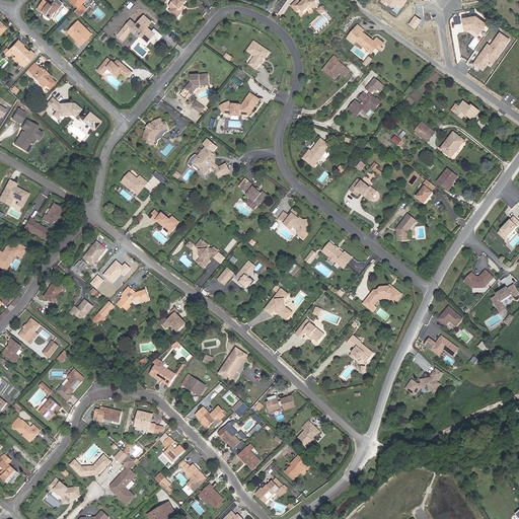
[(60,9),(62,6),(62,5),(55,1),(53,4),(46,0),(43,0),(38,9),(43,12),(44,10),(46,12),(44,14),(44,16),(45,17),(49,19),(51,19),(52,18),(56,11),(58,8),(60,9)]
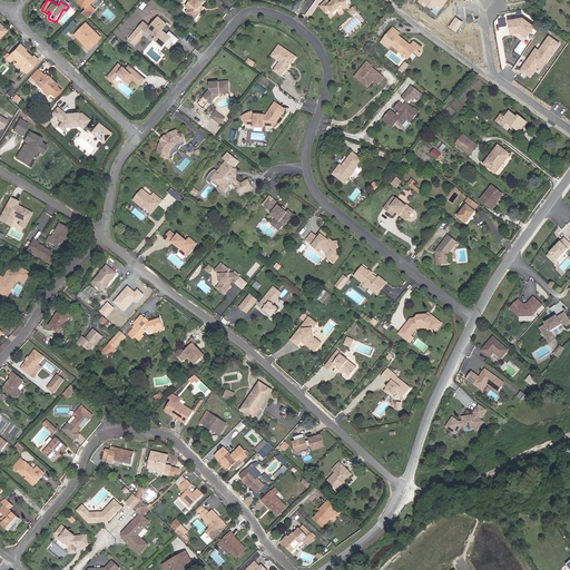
[(80,0),(79,1),(87,9),(84,13),(88,18),(105,1),(102,0),(80,0)]
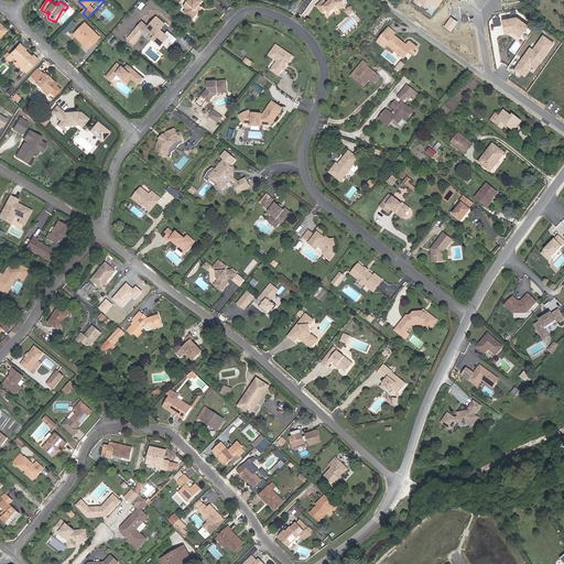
[(201,4),(204,0),(203,0),(188,0),(187,1),(191,4),(186,9),(184,12),(193,19),(201,10),(198,7),(201,4)]
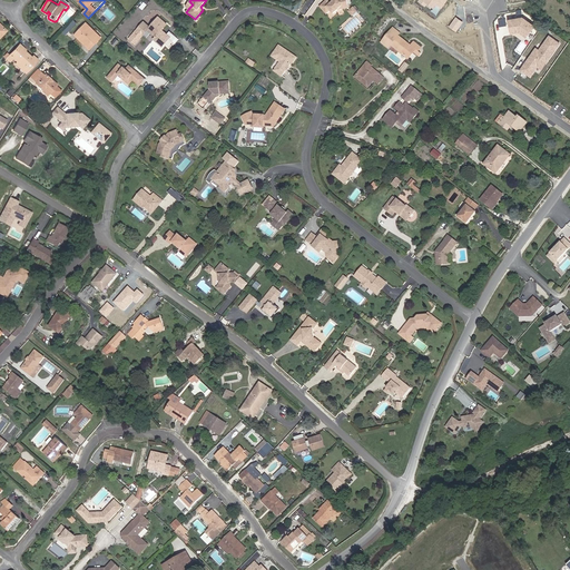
[(334,15),(337,10),(349,8),(346,0),(334,0),(333,1),(331,3),(327,0),(326,0),(320,7),(326,15),(331,11),(334,15)]
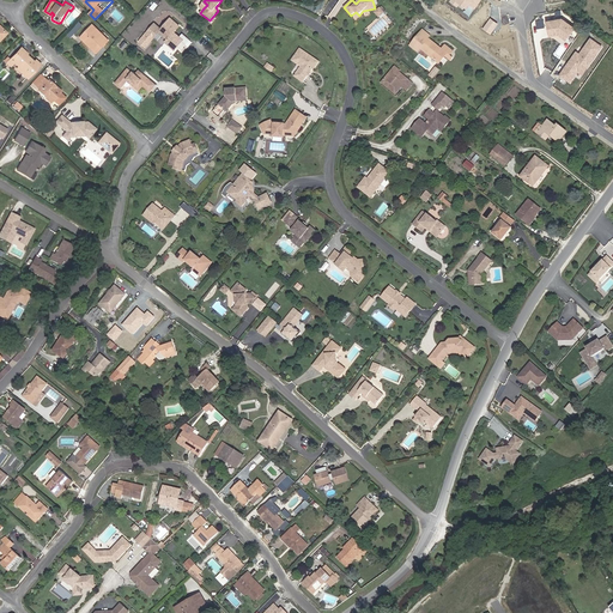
[(484,28),(492,34),(499,23),(491,17),(484,28)]
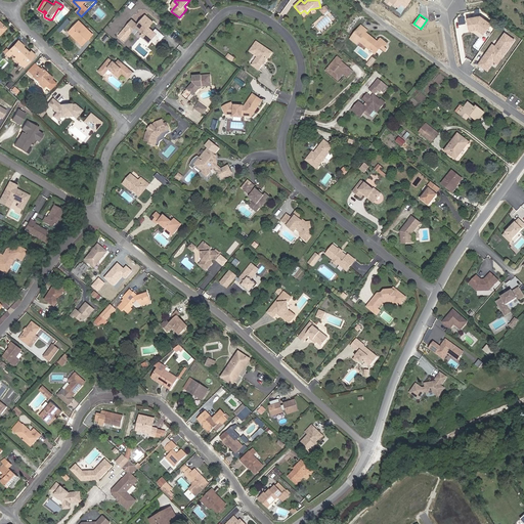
[(132,19),(126,27),(132,32),(136,27),(143,33),(142,35),(146,38),(145,39),(149,42),(156,35),(162,40),(165,36),(156,29),(154,32),(149,28),(154,23),(145,15),(138,25),(132,19)]
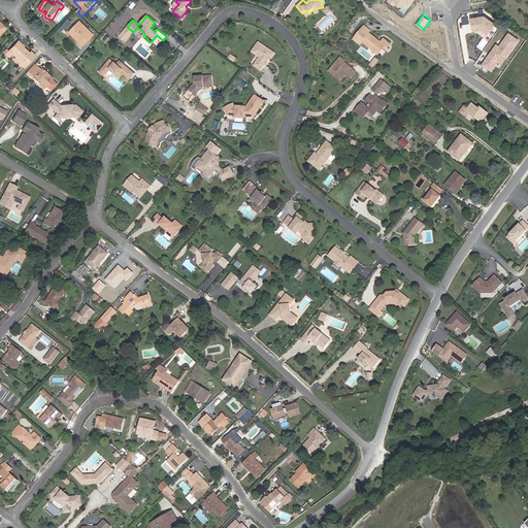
[(475,32),(496,30),(495,17),(474,18),(475,32)]
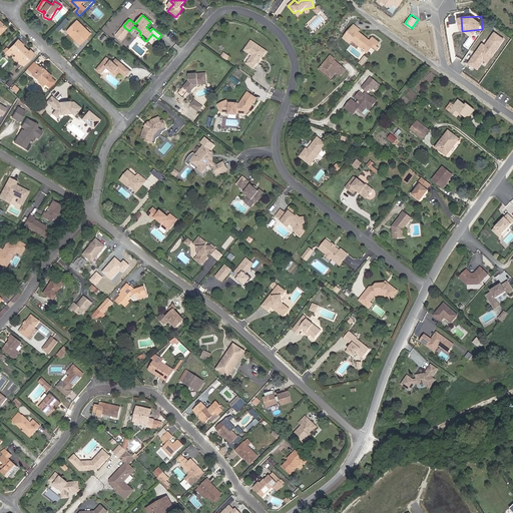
[(85,40),(91,34),(77,21),(68,31),(79,41),(82,37),(85,40)]
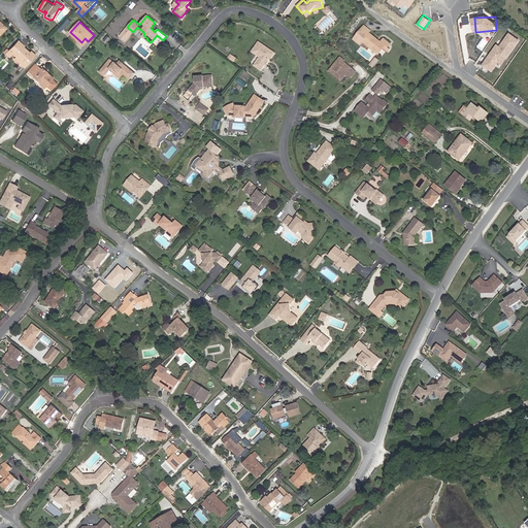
[(388,47),(390,44),(384,39),(382,42),(380,40),(377,41),(376,40),(377,40),(369,33),(370,31),(364,26),(354,39),(360,44),(362,41),(378,55),(383,48),(388,52),(390,48),(388,47)]
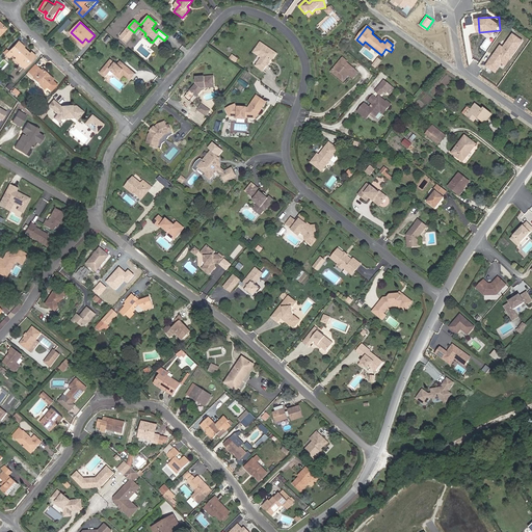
[(505,46),(501,43),(486,65),(497,72),(503,62),(507,64),(524,38),(513,32),(505,46)]
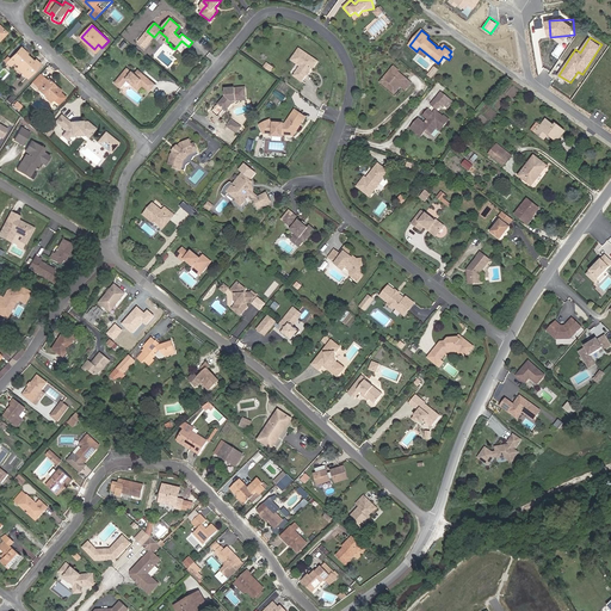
[(26,78),(39,65),(35,61),(34,62),(25,54),(24,55),(22,54),(23,53),(19,49),(10,59),(13,62),(18,66),(16,68),(26,78)]
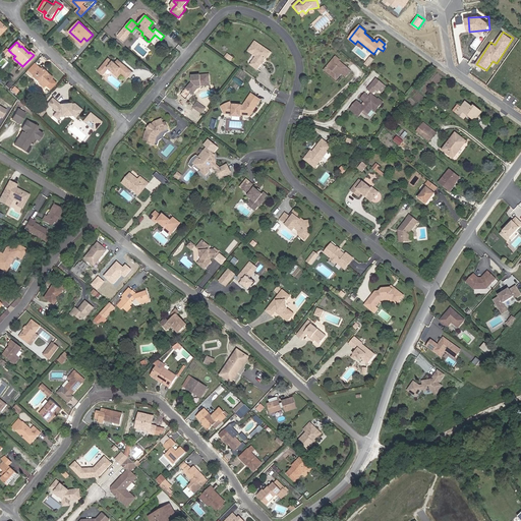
[(268,58),(271,53),(255,42),(251,48),(255,50),(253,54),(256,57),(251,65),(257,69),(266,57),(268,58)]
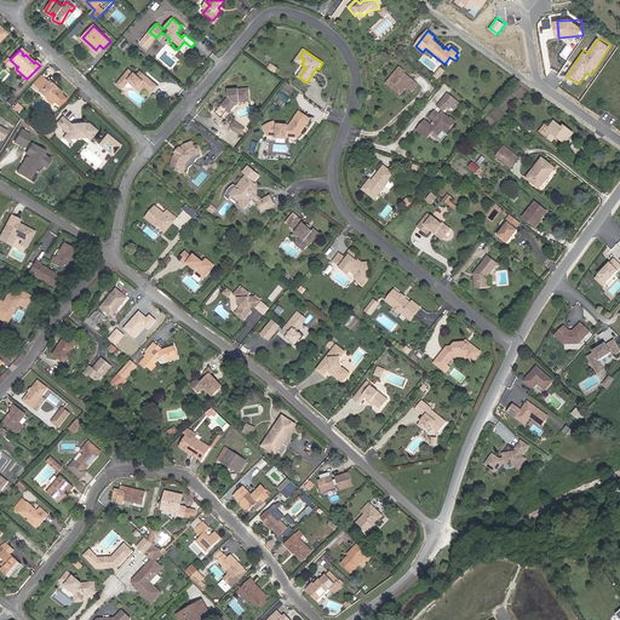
[(153,93),(159,85),(141,70),(137,74),(135,72),(135,73),(130,69),(116,84),(122,90),(126,86),(128,87),(131,87),(133,85),(136,82),(143,89),(145,87),(153,93)]
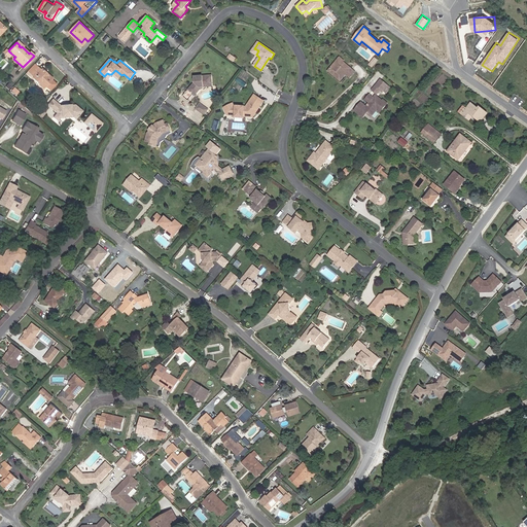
[(350,77),(355,71),(343,62),(339,59),(328,71),(332,74),(337,74),(342,78),(345,74),(350,77)]
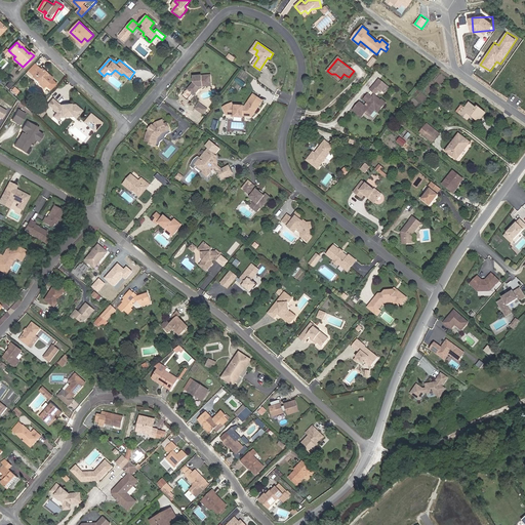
[(28,71),(31,74),(38,67),(34,64),(28,71)]
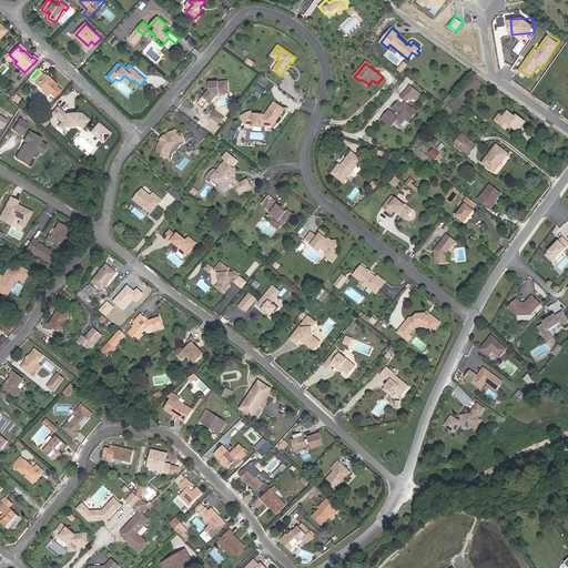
[(41,72),(33,80),(37,83),(36,83),(42,90),(44,88),(49,91),(53,97),(60,90),(54,85),(56,84),(44,74),(43,75),(41,72)]
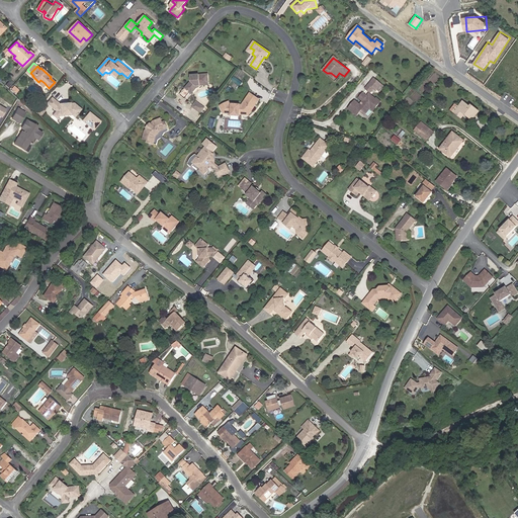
[(190,92),(196,84),(200,84),(201,83),(208,83),(208,74),(191,76),(191,81),(185,88),(190,92)]
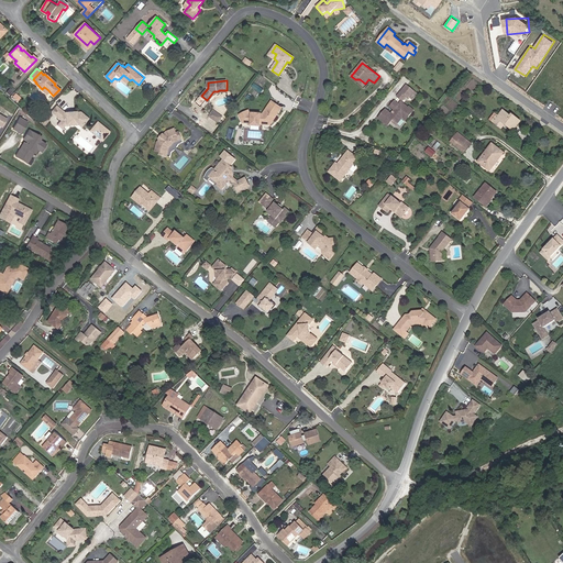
[(403,100),(407,96),(409,98),(410,97),(414,91),(407,86),(398,97),(403,100)]
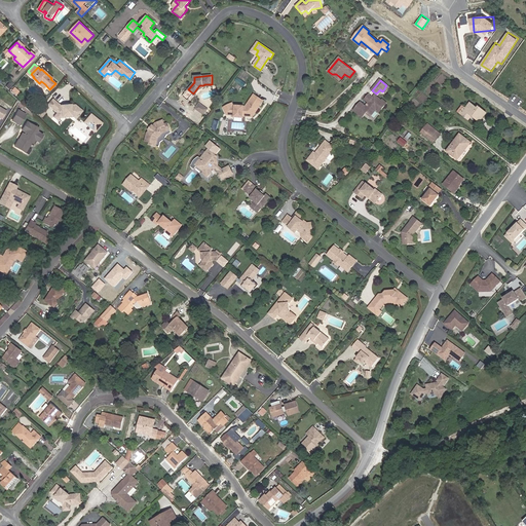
[(212,86),(212,84),(204,84),(203,85),(199,85),(193,94),(195,95),(201,87),(203,87),(205,86),(212,86)]
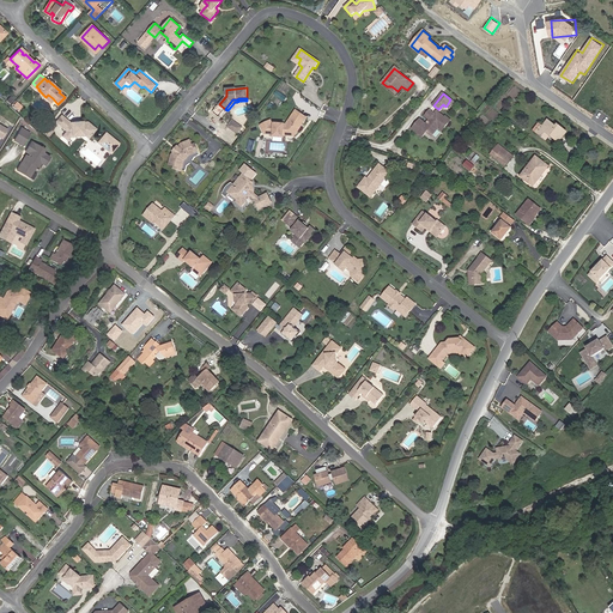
[(299,129),(308,119),(296,110),(286,125),(272,123),(271,120),(261,126),(265,134),(274,134),(284,135),(287,135),(293,126),(299,129)]
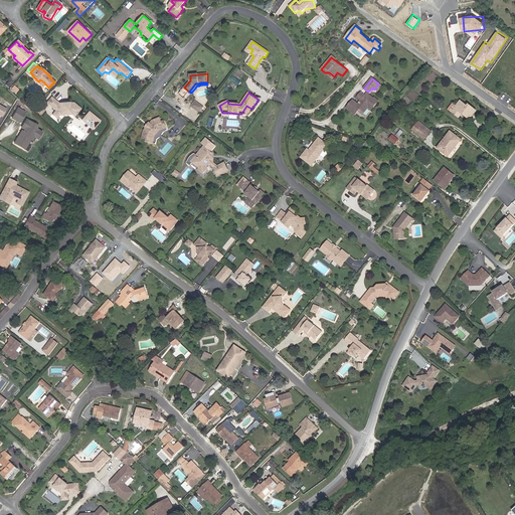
[(355,116),(359,111),(363,115),(368,108),(370,106),(373,108),(379,102),(374,98),(374,99),(367,94),(365,96),(361,93),(357,98),(361,101),(358,105),(353,100),(346,108),(355,116)]
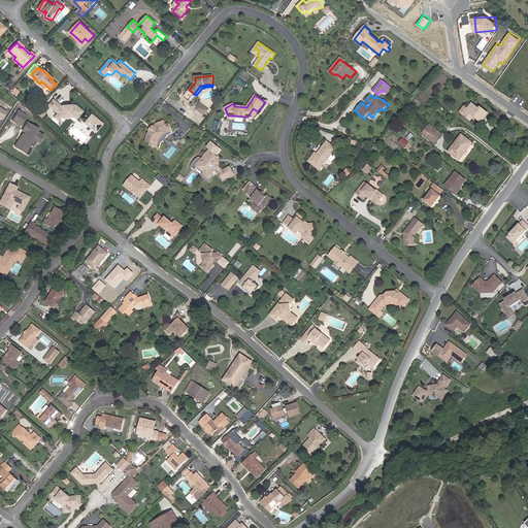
[(75,120),(83,111),(75,105),(70,105),(70,104),(64,105),(64,106),(60,106),(60,105),(53,99),(47,105),(57,113),(54,118),(58,121),(61,117),(61,116),(71,114),(71,116),(75,120)]
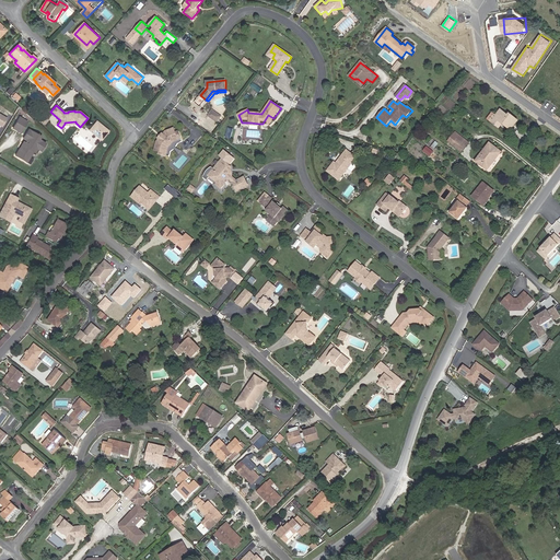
[(218,121),(221,116),(212,109),(208,116),(218,121)]
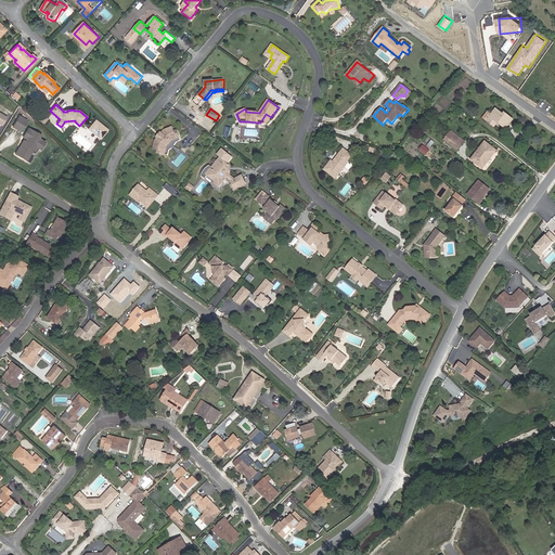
[(506,129),(514,119),(505,113),(504,115),(502,113),(501,114),(500,113),(501,112),(497,108),(492,114),(489,112),(483,118),(494,127),(498,123),(506,129)]
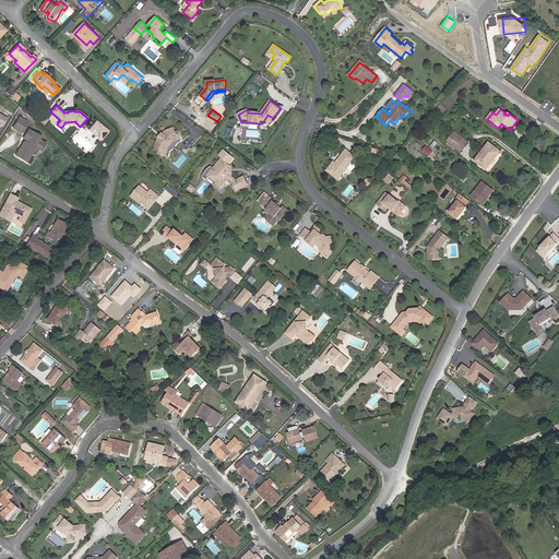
[(269,125),(273,118),(268,115),(262,123),(269,125)]
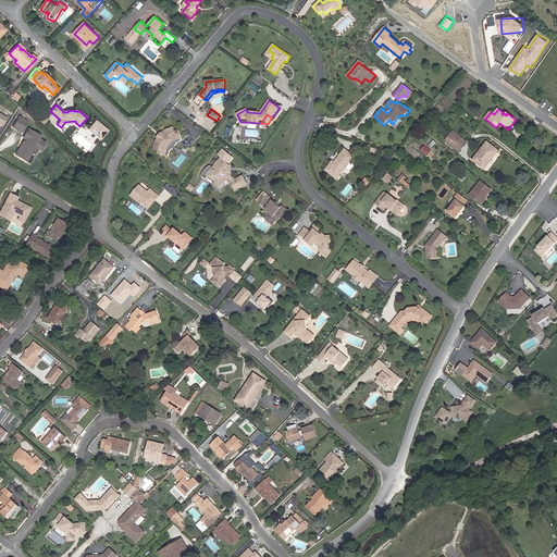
[(21,132),(27,121),(20,116),(13,127),(21,132)]
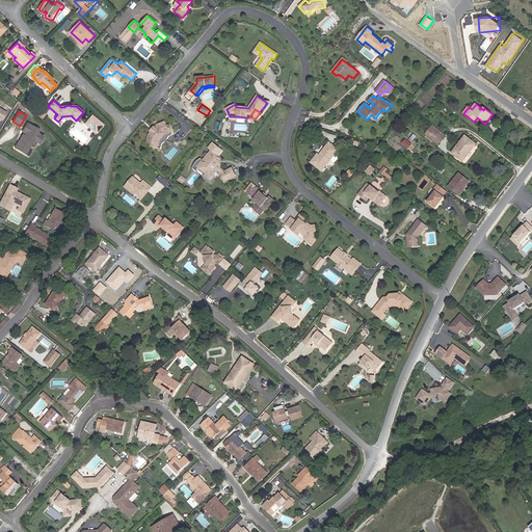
[(99,129),(103,125),(91,115),(87,120),(99,129)]
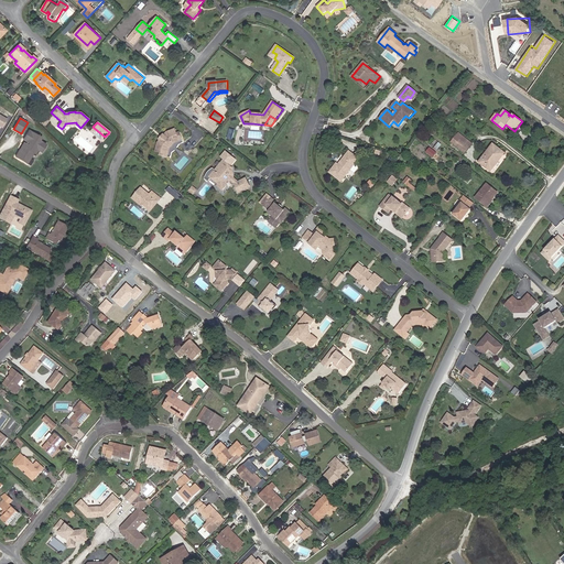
[(101,142),(105,137),(93,127),(89,131),(101,142)]
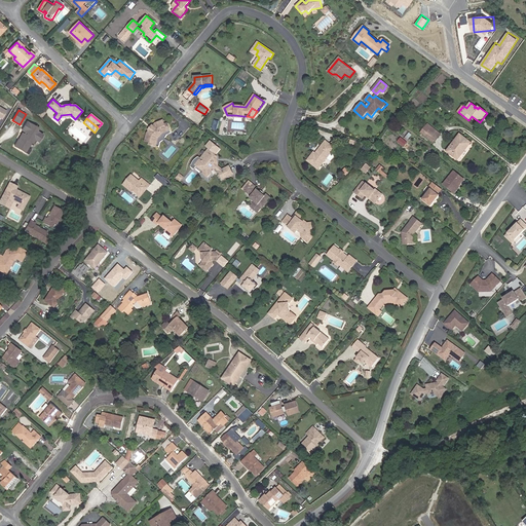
[(163,134),(171,130),(167,123),(165,124),(163,120),(156,123),(154,126),(154,128),(152,130),(150,130),(148,134),(146,142),(151,142),(150,145),(157,146),(158,139),(163,134)]
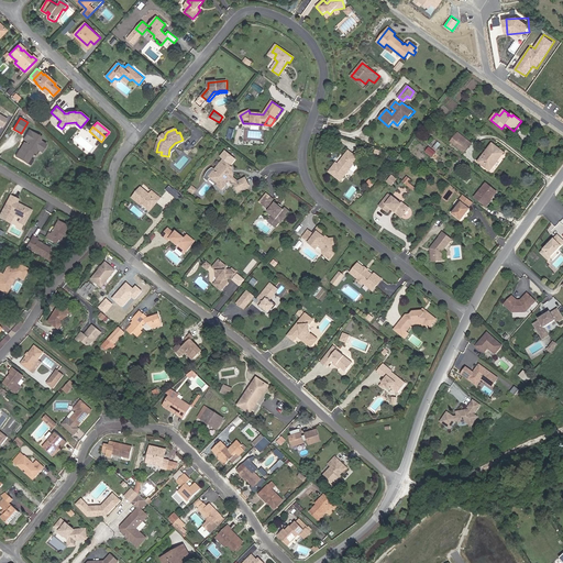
[(39,141),(41,138),(29,130),(23,139),(26,141),(25,144),(23,143),(15,156),(26,163),(33,153),(34,154),(37,150),(40,151),(44,145),(39,142),(39,141)]
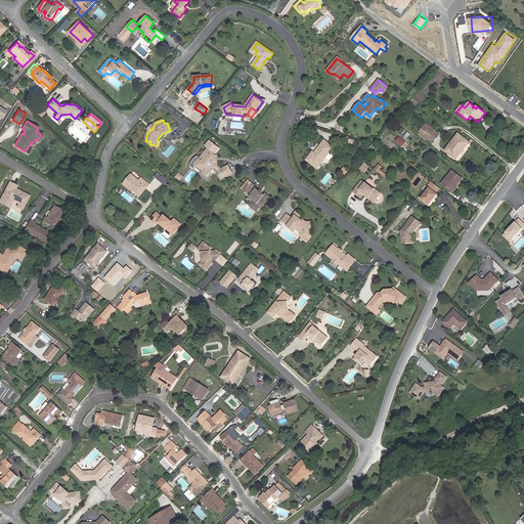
[(438,134),(427,124),(424,127),(436,137),(438,134)]
